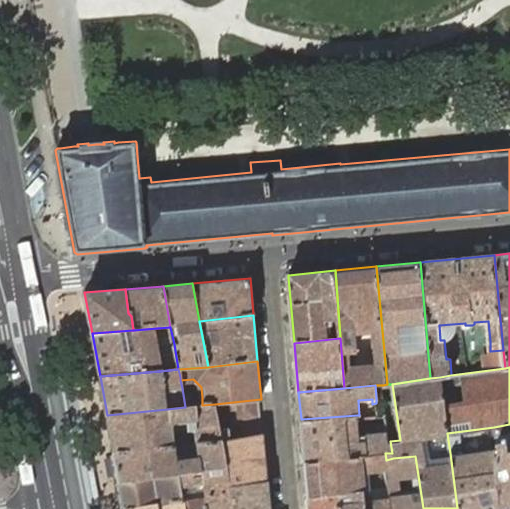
[(240,438),(264,433),(261,399),(233,402),(215,404),(202,405),(185,407),(167,409),(107,415),(114,451),(182,444),(205,442),(222,440),(222,442),(240,438)]
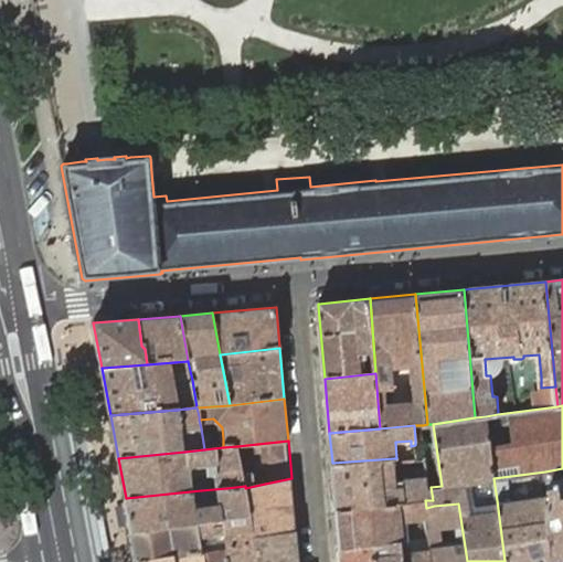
[(337,510),(425,500),(433,500),(431,487),(429,476),(395,479),(394,458),(332,463),(337,510)]
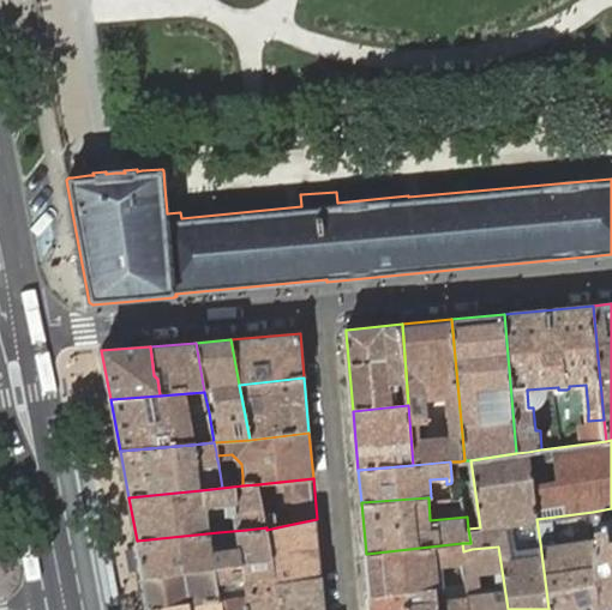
[(598,609),(607,609),(611,608),(611,508),(593,512),(593,531),(593,536),(593,569),(598,609)]
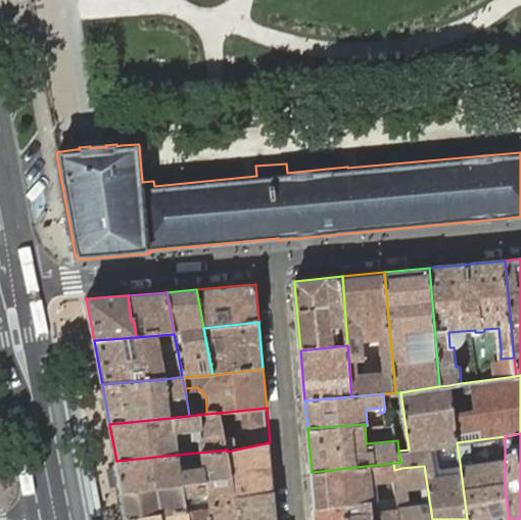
[(505,453),(505,436),(457,442),(460,463),(505,457),(505,453)]
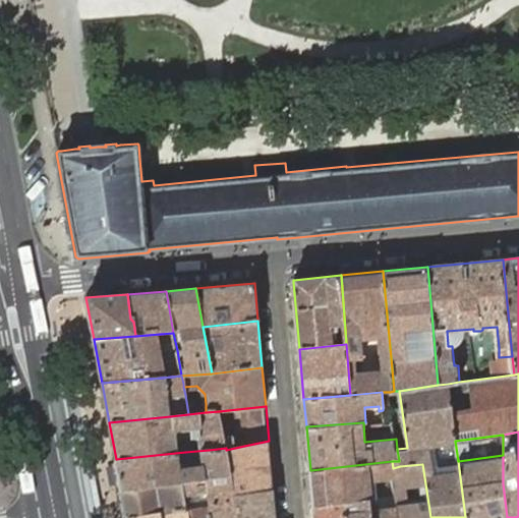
[(234,496),(273,487),(269,441),(244,446),(226,450),(231,475),(234,496)]
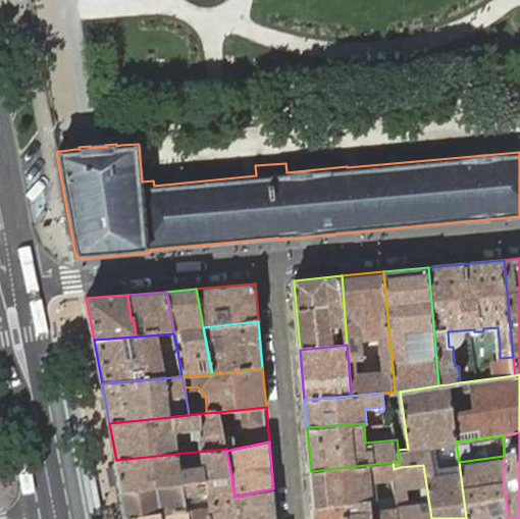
[(122,490),(231,476),(226,451),(226,449),(209,451),(186,453),(116,460),(122,490)]
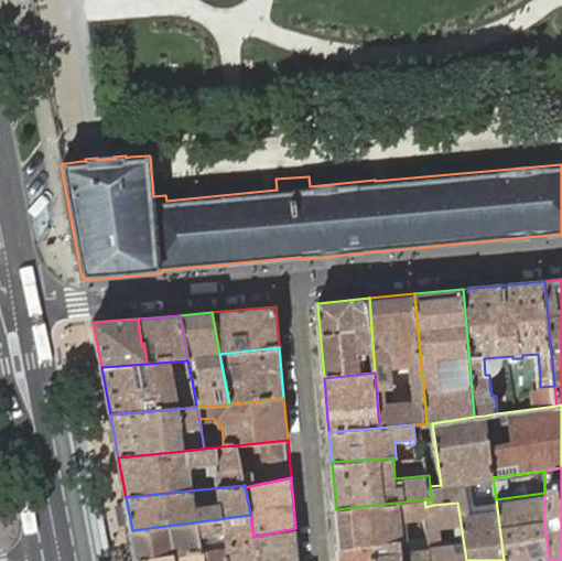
[(504,560),(549,560),(544,524),(544,493),(496,499),(497,508),(504,560)]
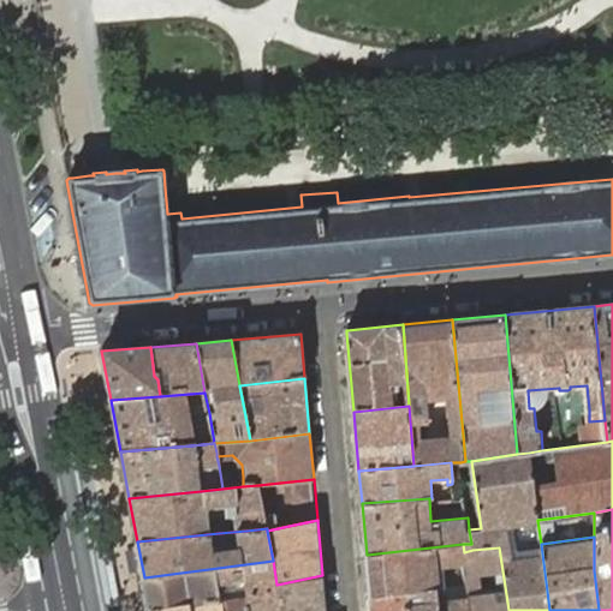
[(465,563),(464,552),(463,544),(367,555),(370,597),(408,592),(422,589),(433,588),(430,568),(442,565),(465,563)]
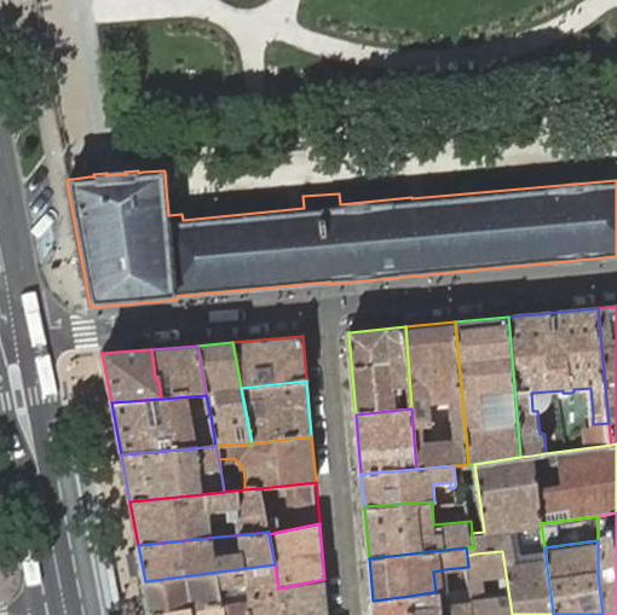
[(474,614),(512,614),(502,551),(476,553),(467,556),(468,567),(472,587),(473,601),(474,614)]
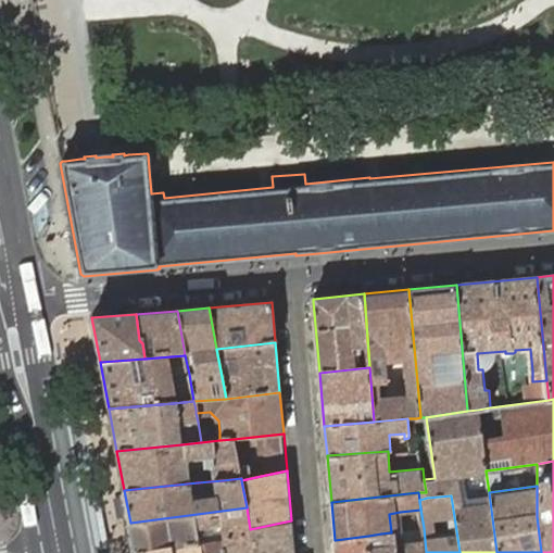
[(130,523),(136,552),(139,552),(251,535),(250,529),(247,507),(130,523)]
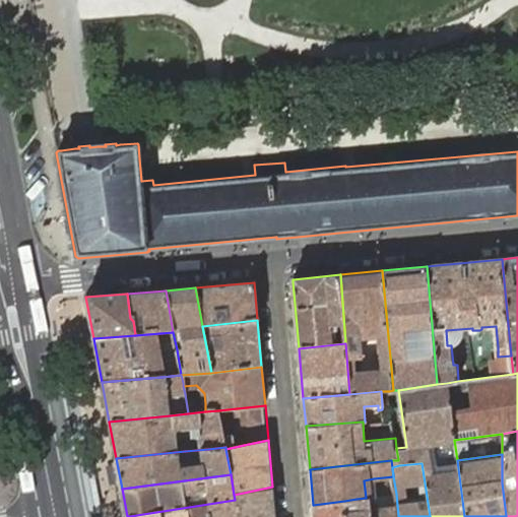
[(376,497),(374,478),(364,480),(366,498),(369,498),(376,497)]
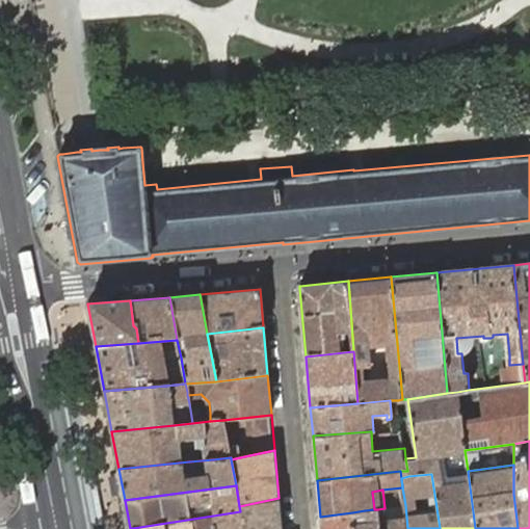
[(240,511),(243,528),(281,528),(279,498),(239,506),(240,511)]
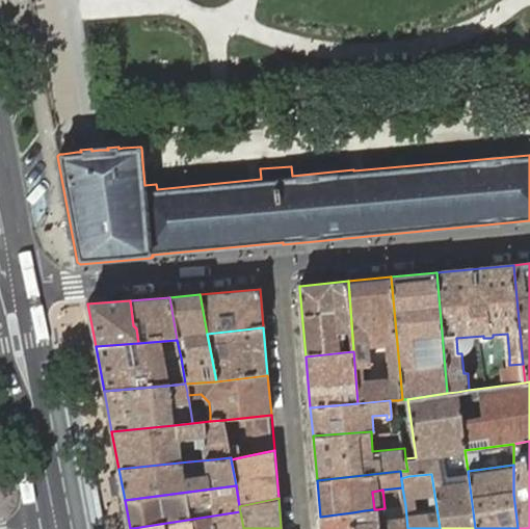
[(379,528),(407,528),(406,517),(405,505),(399,506),(400,517),(386,519),(385,508),(377,509),(378,520),(379,528)]
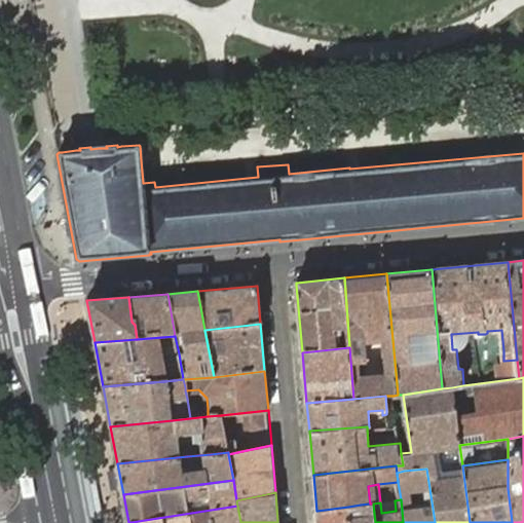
[(375,522),(374,514),(373,503),(370,503),(361,505),(362,516),(350,517),(346,518),(346,522),(375,522)]
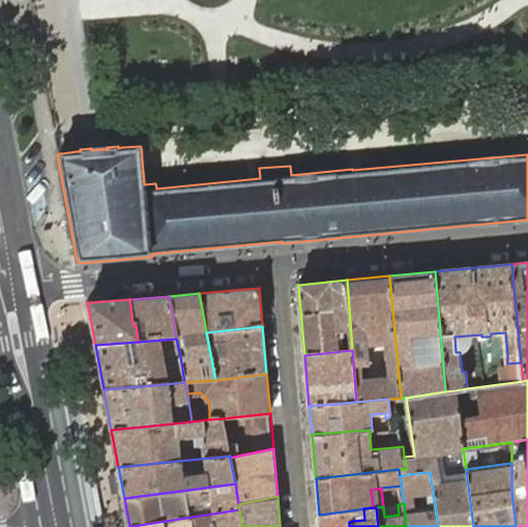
[(363,508),(351,510),(353,521),(364,520),(363,508)]
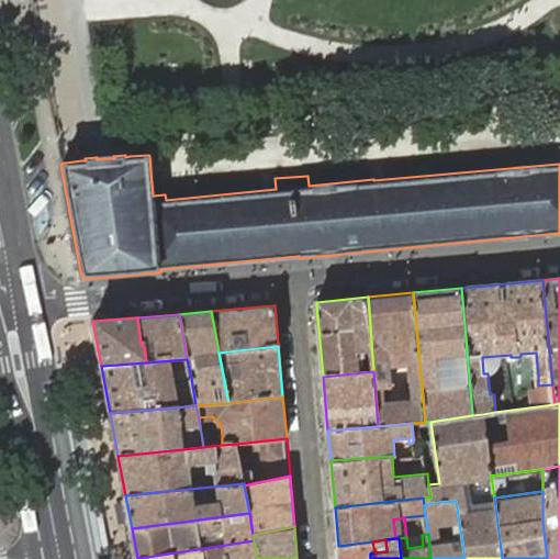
[(257,558),(254,540),(141,558),(257,558)]
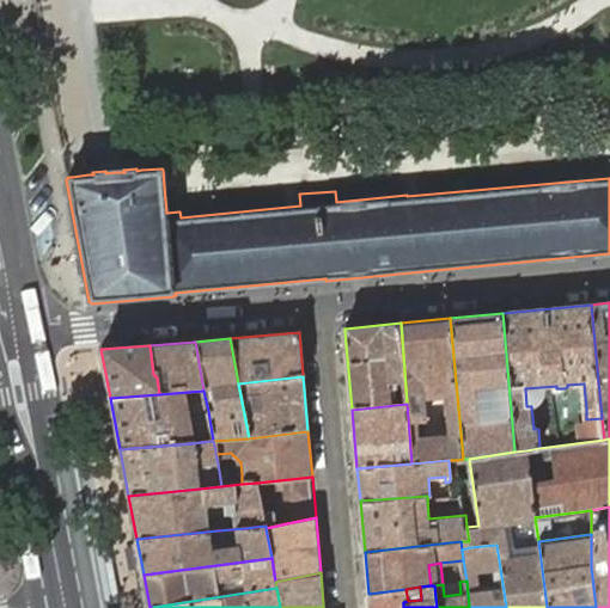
[(406,589),(368,594),(370,607),(403,607),(403,602),(408,601),(406,589)]
